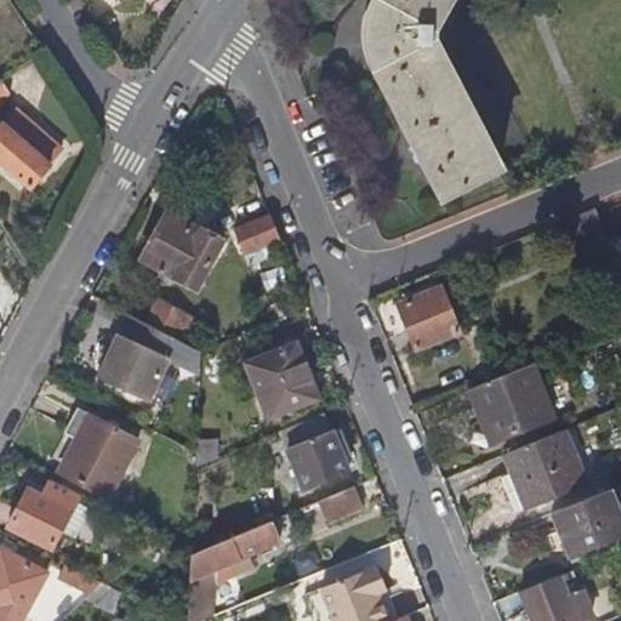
[(432,22),(443,0),(372,0),(369,7),(366,24),(368,39),(370,55),(442,193),(497,165),(432,39),(431,32),(432,22)]
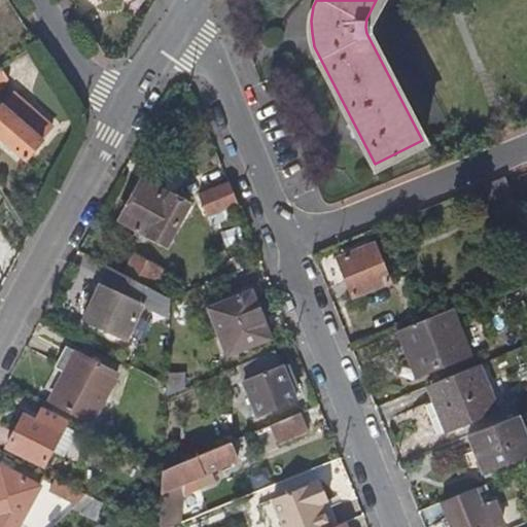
[(7,96),(0,104),(0,109),(12,118),(22,106),(7,96)]
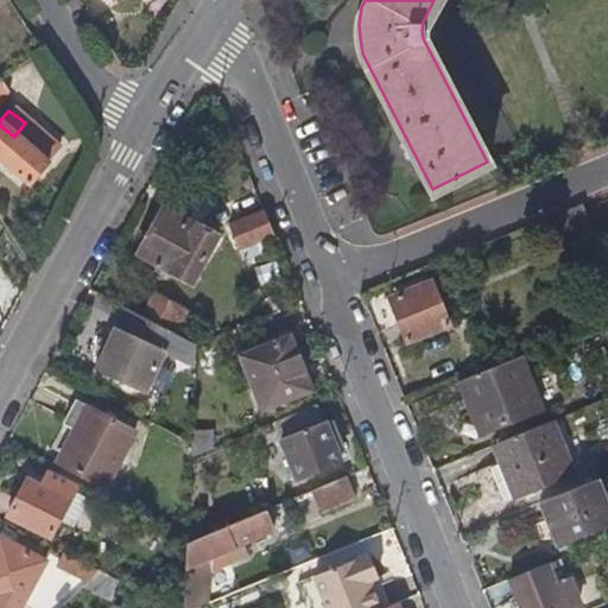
[(14,137),(0,126),(0,160),(29,184),(48,163),(45,162),(56,147),(25,122),(14,137)]
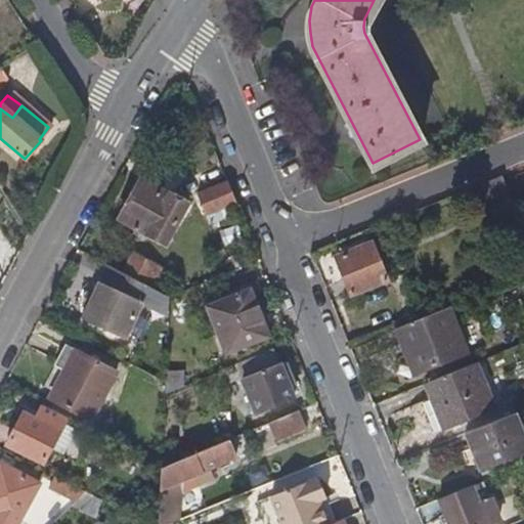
[(501,174),(479,183),(493,215),(514,206),(501,174)]
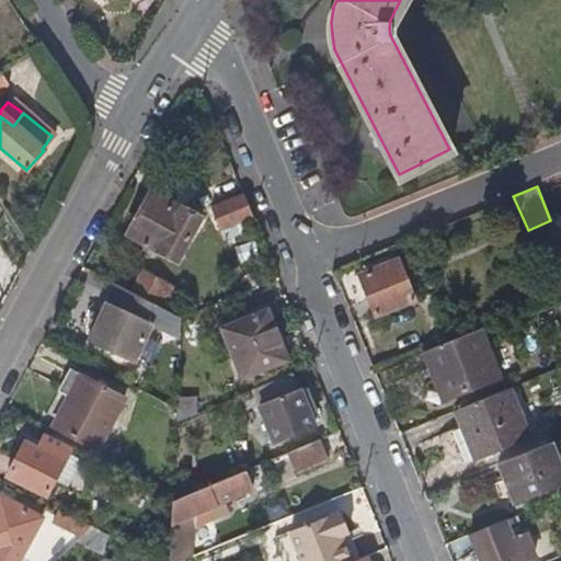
[(197,220),(148,194),(126,235),(175,261),(197,220)]
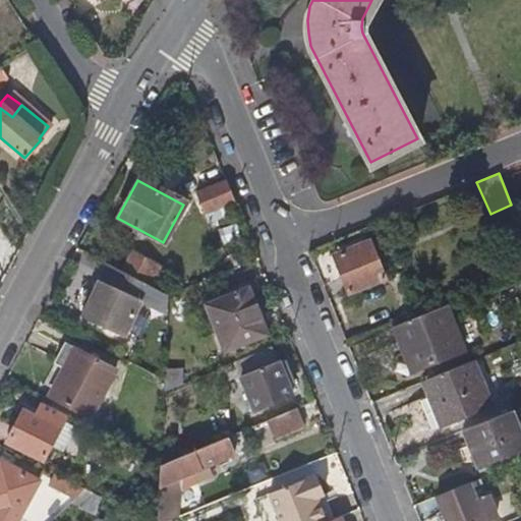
[(233,200),(225,180),(194,192),(201,212),(222,205),(233,200)]
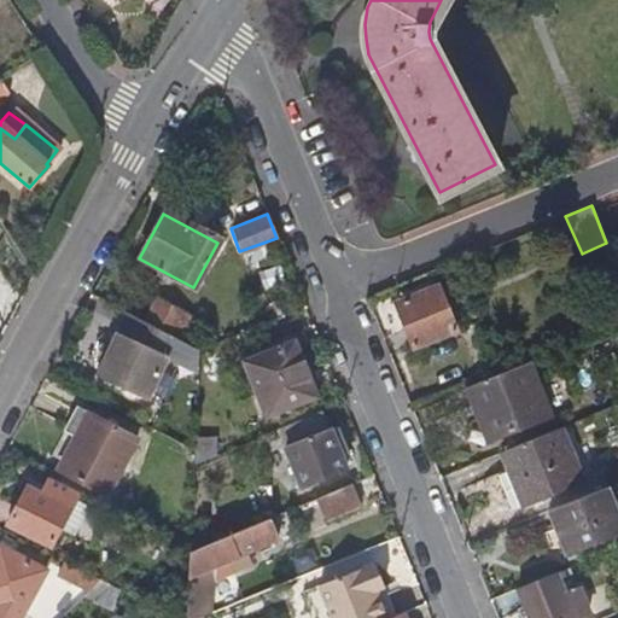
[(268,255),(263,243),(239,251),(244,266),(268,255)]
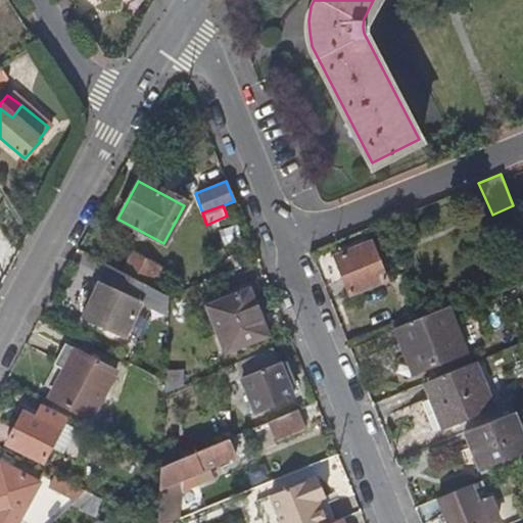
[(421,220),(418,211),(406,218),(410,226),(421,220)]
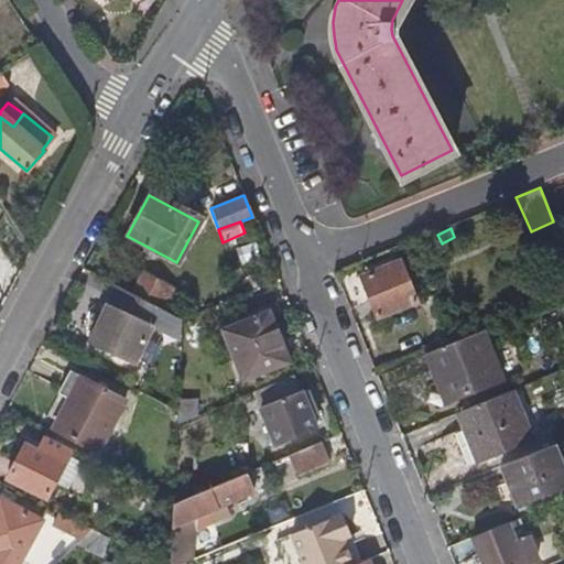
[(414,302),(398,262),(359,277),(375,317),(414,302)]
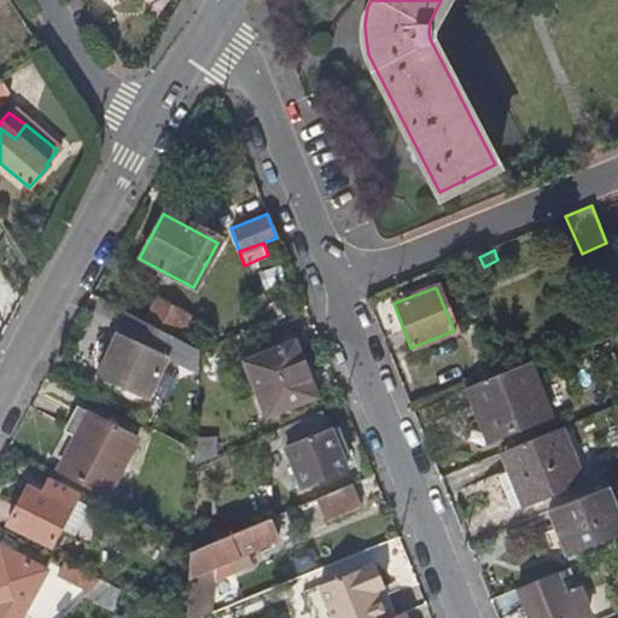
[(156,301),(145,321),(178,338),(188,316),(156,301)]
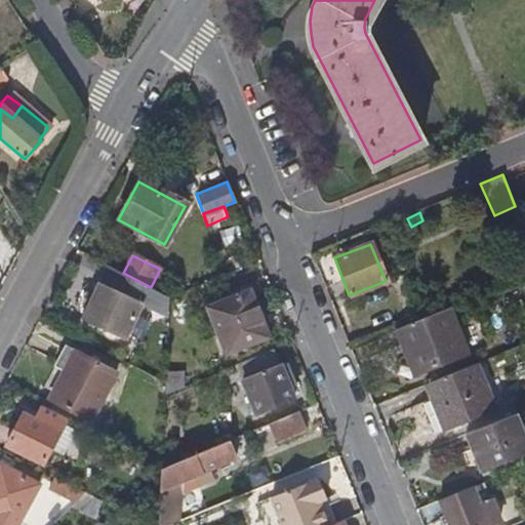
[(123,273),(105,264),(79,315),(123,337),(138,306),(158,316),(168,296),(151,287),(123,273)]
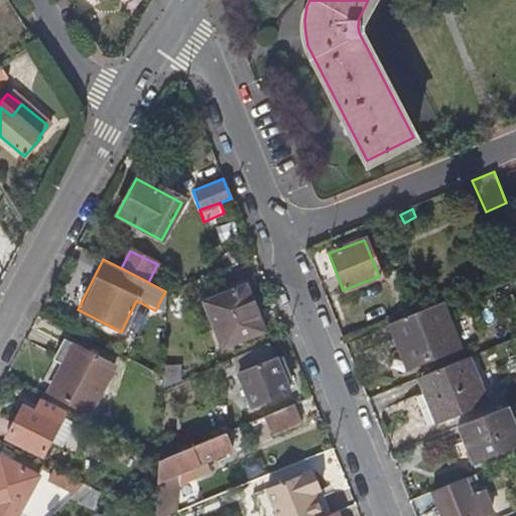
[(265,329),(246,282),(204,299),(221,345),(265,329)]
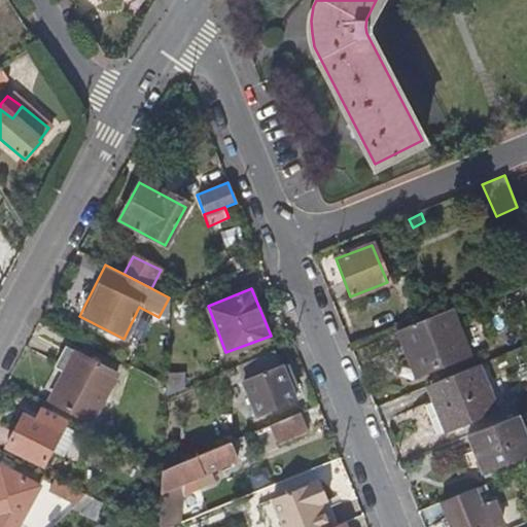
[(451,309),(397,330),(416,374),(468,354),(451,309)]
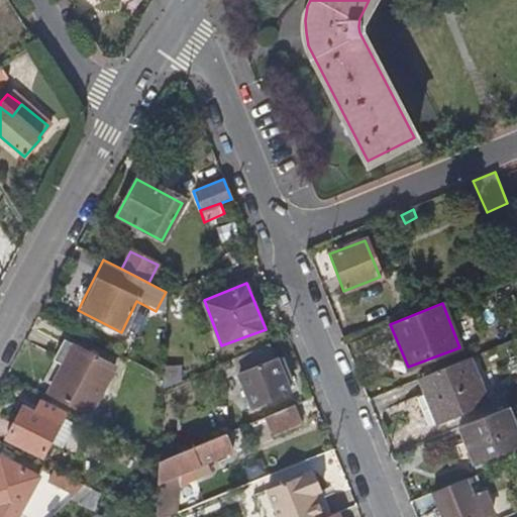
[(114,365),(66,340),(55,359),(62,365),(47,391),(89,412),(114,365)]
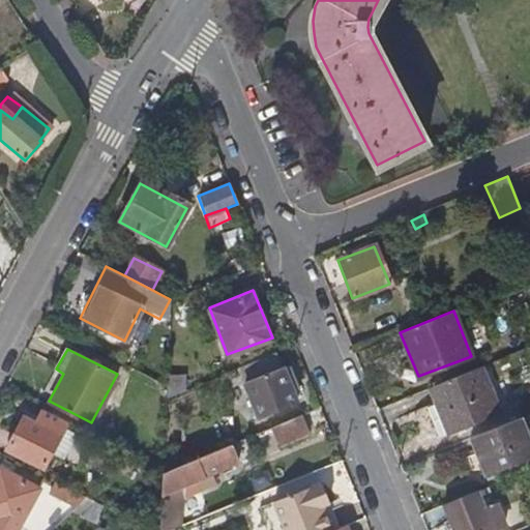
[(295,404),(274,351),(249,361),(239,365),(245,382),(260,419),(295,404)]
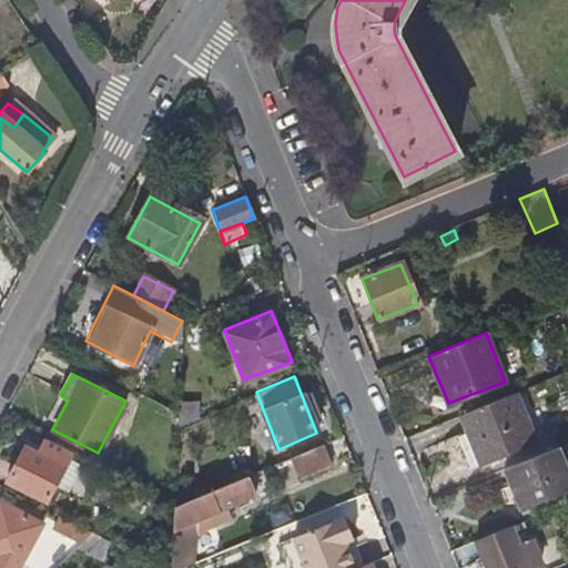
[(534,440),(514,393),(460,415),(466,432),(455,435),(467,467),(534,440)]
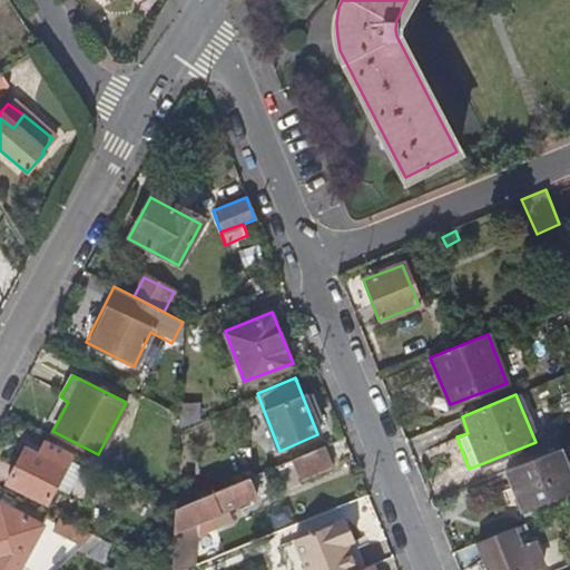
[(70,453),(45,440),(38,455),(22,449),(7,482),(47,503),(53,490),(67,461),(70,453)]
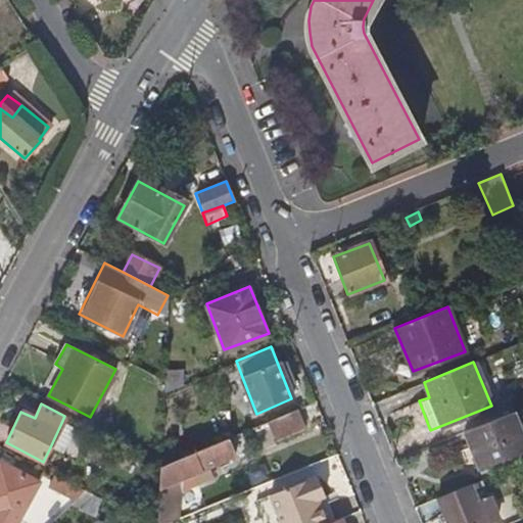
[(303,426),(296,408),(266,421),(273,438),(303,426)]
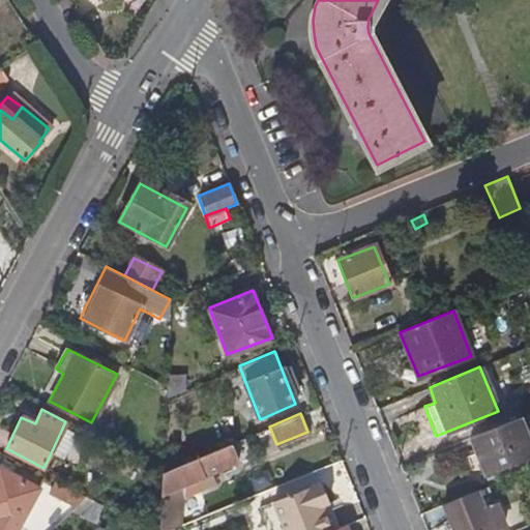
[(529,440),(520,417),(469,437),(483,473),(529,453),(529,440)]
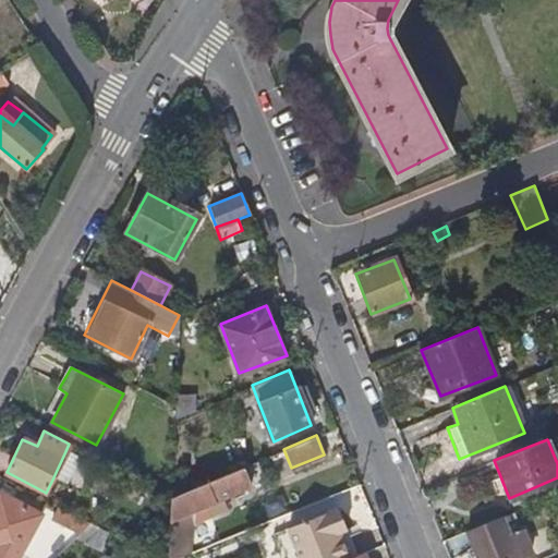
[(77,458),(65,451),(52,480),(63,485),(77,458)]
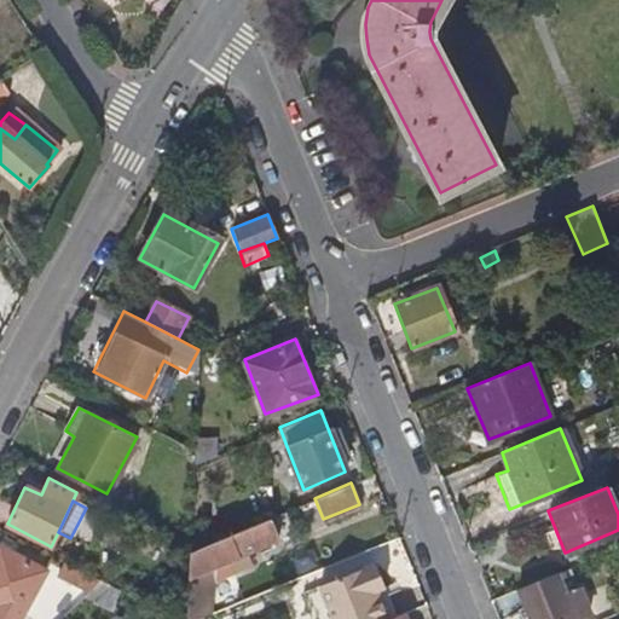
[(184,618),(196,618),(201,617),(202,566),(224,557),(229,572),(249,563),(244,549),(275,536),(267,518),(189,550),(184,618)]
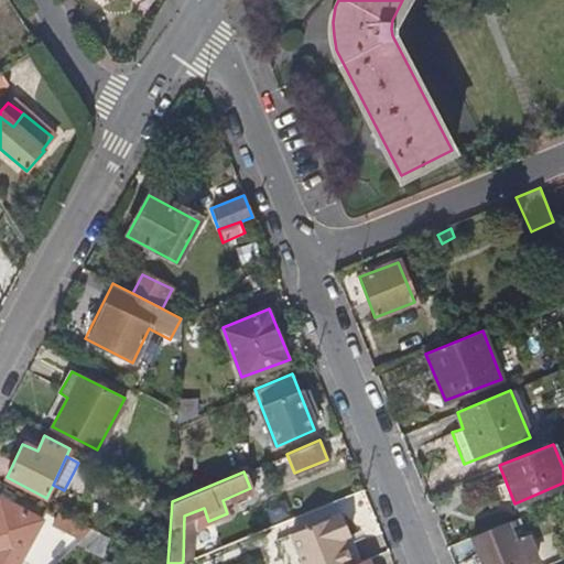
[(0,563),(19,563),(42,518),(0,498),(0,563)]
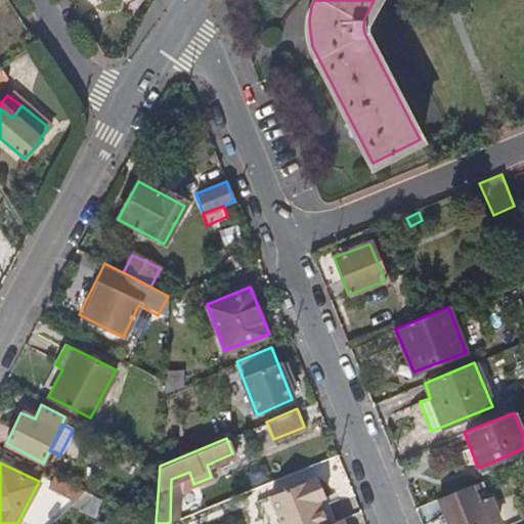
[(84,490),(54,475),(48,486),(75,499),(84,490)]
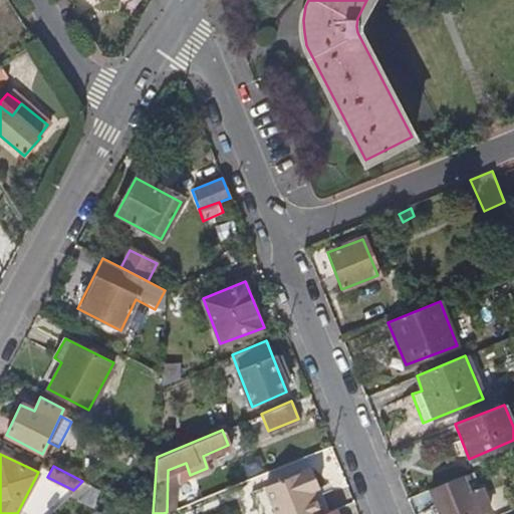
[(272,513),(320,513),(311,491),(317,489),(309,469),(262,488),(272,513)]
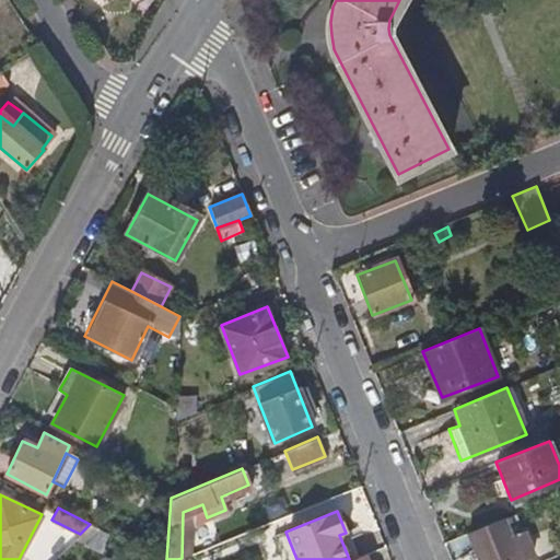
[(510,537),(503,520),(466,535),(476,559),(514,559),(518,559),(533,552),(524,532),(510,537)]
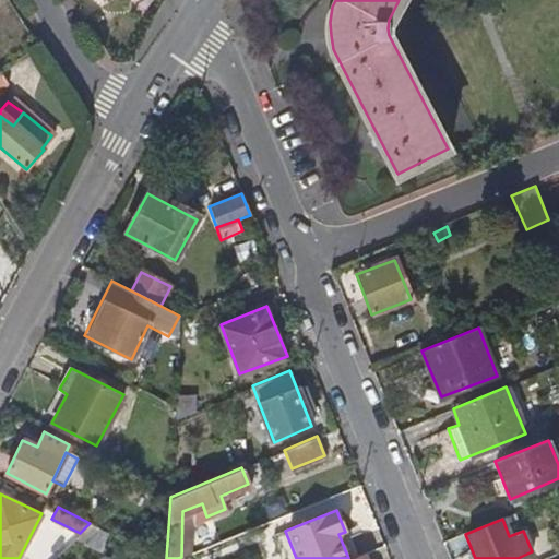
[(106,532),(90,523),(80,533),(74,538),(86,545),(100,552),(106,532)]
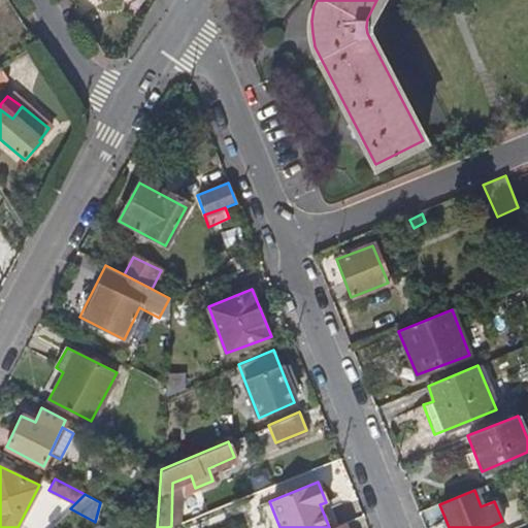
[(329,527),(331,527),(335,527),(326,502),(320,504),(329,527)]
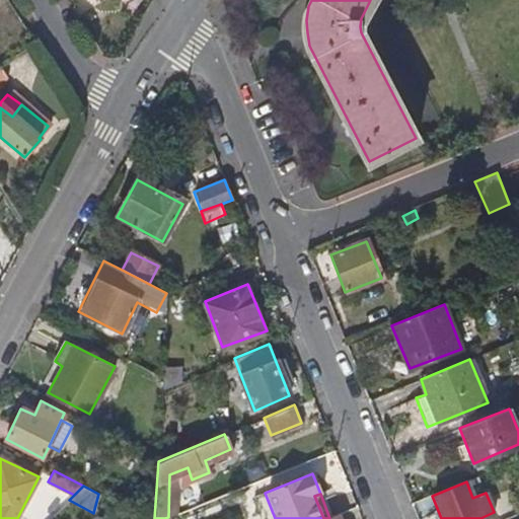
All buildings are outlined.
